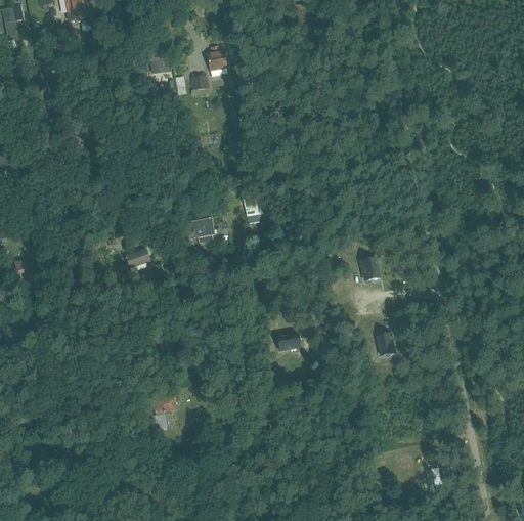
[(91,16),(92,16),(89,0),(69,0),(71,10),(75,9),(76,18),(91,15),(91,16)]
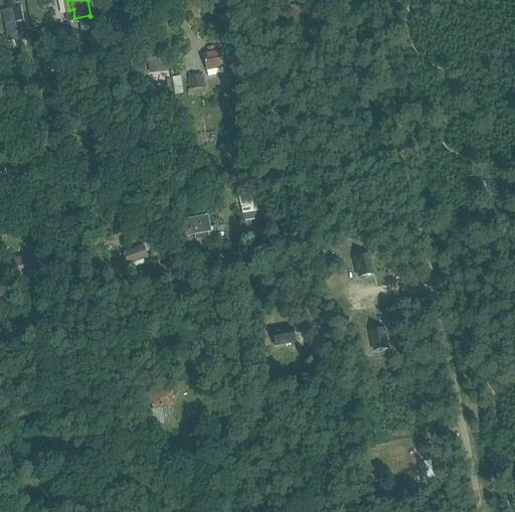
[(132,0),(134,10),(146,7),(144,0),(132,0)]
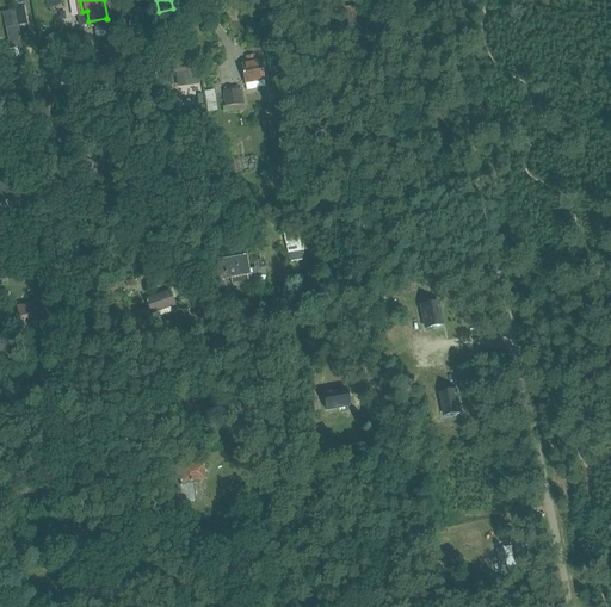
[(18,48),(24,48),(16,6),(2,8),(11,45),(17,44),(18,48)]
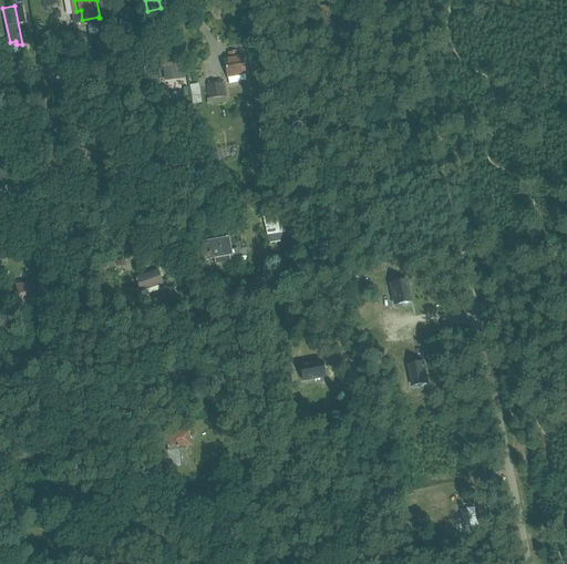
[(34,18),(38,31),(41,31),(41,30),(47,28),(44,16),(34,18)]
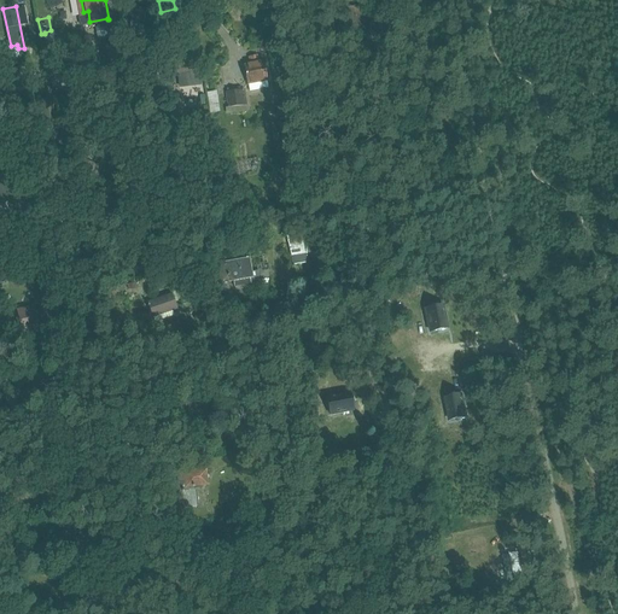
[(105,21),(95,23),(98,35),(117,30),(115,19),(105,21)]
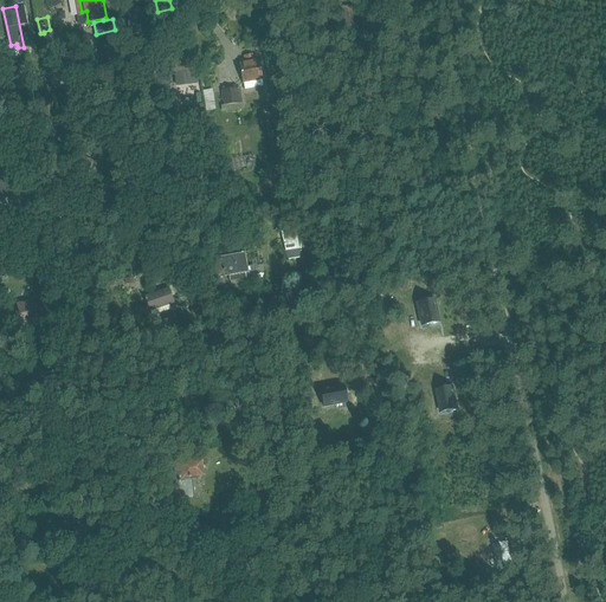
[(32,44),(25,45),(28,64),(36,63),(32,44)]
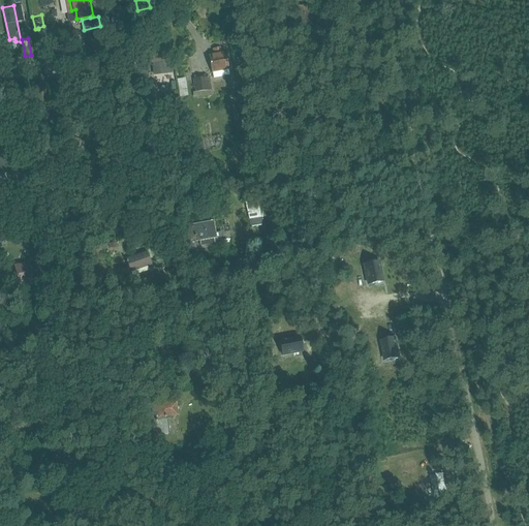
[(112,40),(114,56),(118,55),(118,56),(124,56),(122,39),(112,40)]
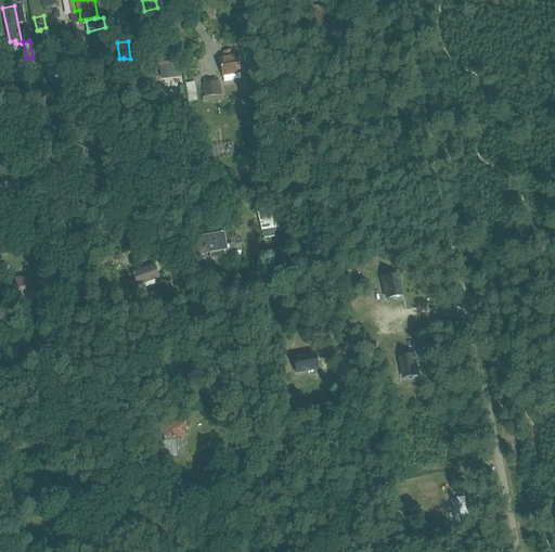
[(160,77),(180,75),(180,62),(178,62),(177,52),(170,52),(170,43),(154,45),(156,64),(159,64),(160,77)]
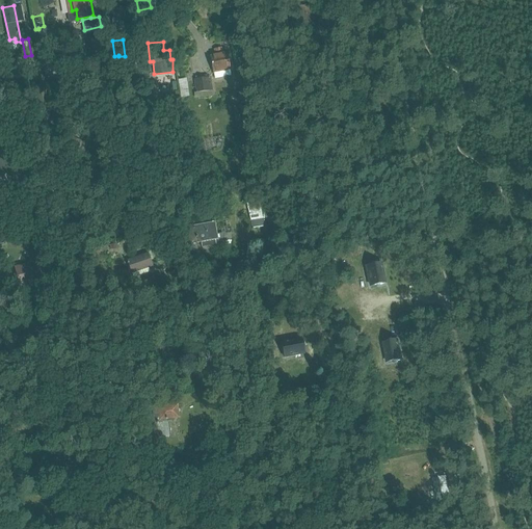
[(230,68),(231,68),(227,49),(223,50),(222,45),(214,47),(215,52),(210,53),(214,76),(231,72),(230,68)]
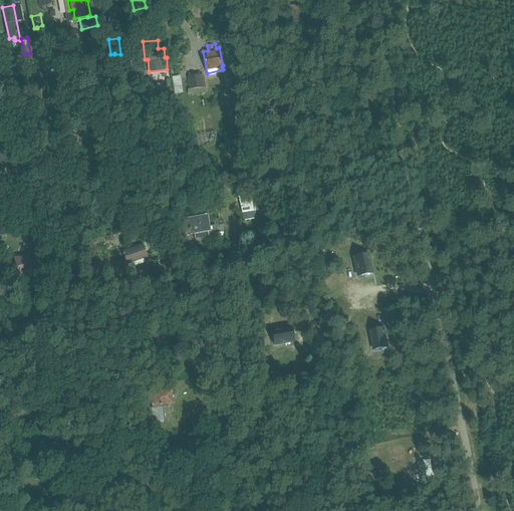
[(41,64),(47,72),(52,68),(53,69),(56,66),(53,62),(51,64),(46,59),(41,64)]
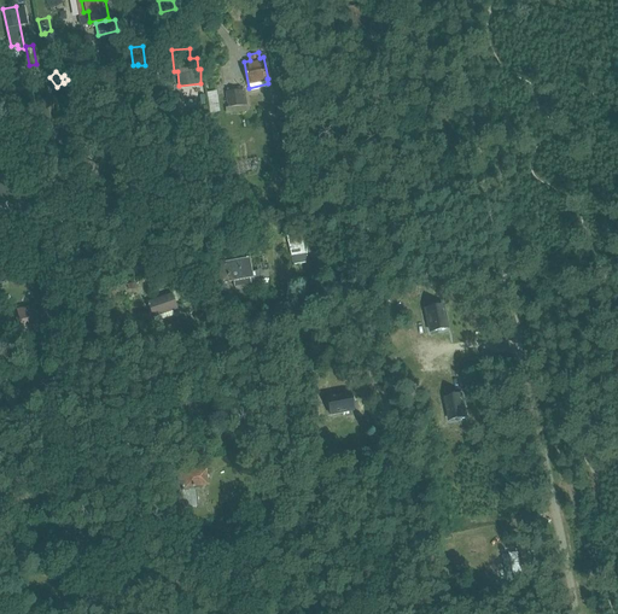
[(111,79),(110,74),(105,75),(104,72),(94,75),(95,82),(111,79)]
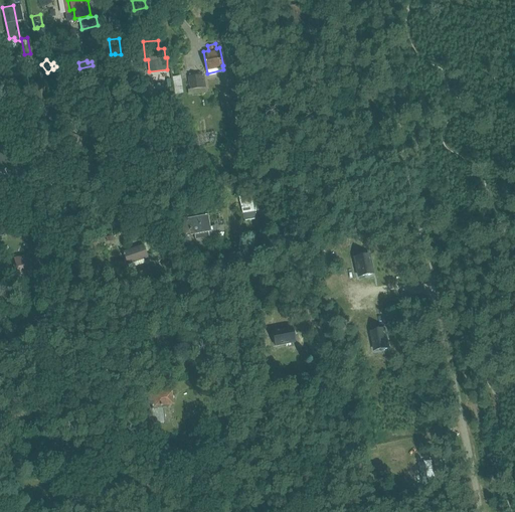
[(207,90),(204,72),(201,72),(201,70),(189,71),(189,74),(188,74),(189,88),(187,88),(188,93),(207,90)]
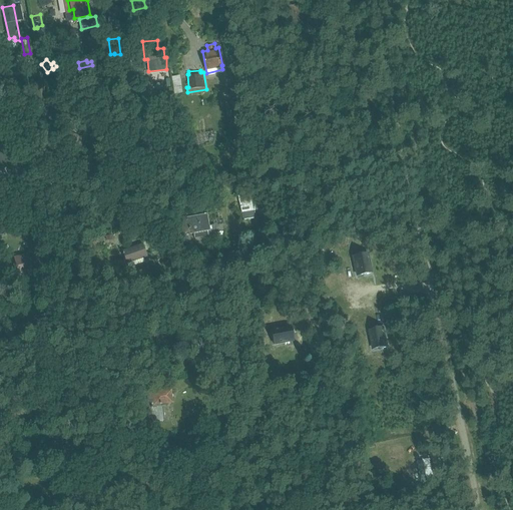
[(182,89),(179,73),(171,74),(174,88),(175,88),(176,94),(182,89)]
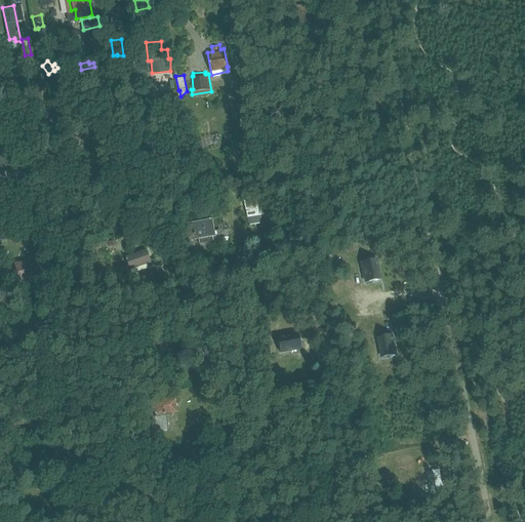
[(238,124),(245,122),(244,114),(236,116),(238,124)]
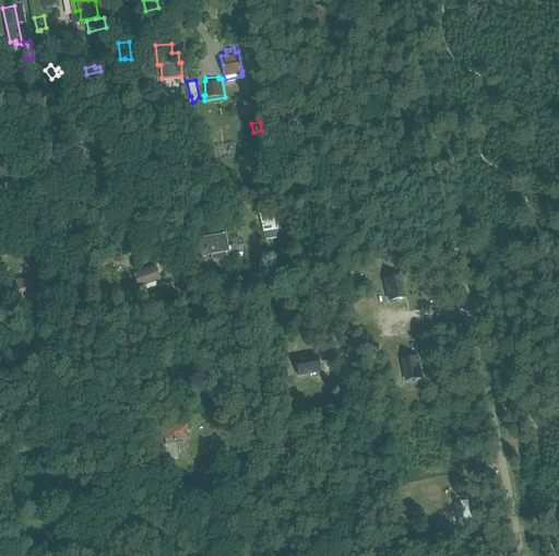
[(49,137),(46,123),(39,125),(39,129),(42,138),(49,137)]
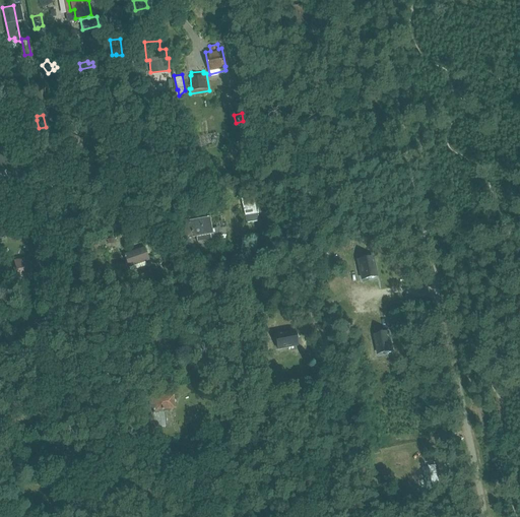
[(39,128),(37,120),(25,122),(27,132),(40,130),(39,128)]
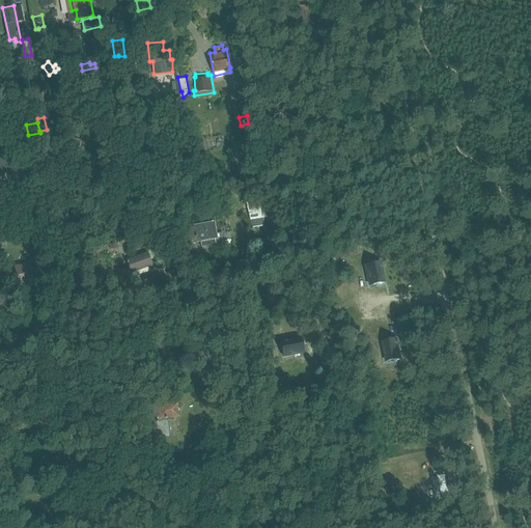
[(255,155),(250,151),(246,158),(251,162),(255,155)]
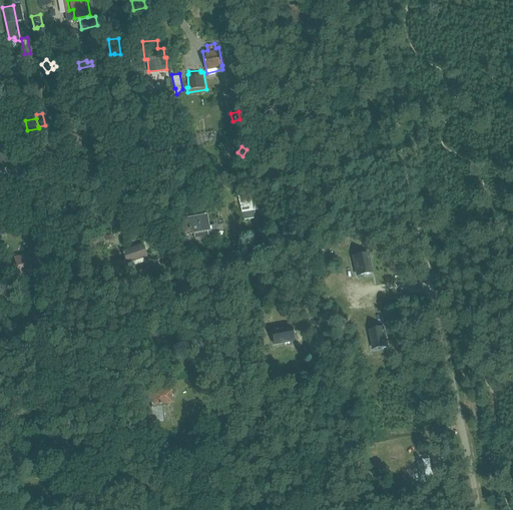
[(25,179),(13,178),(13,190),(25,190),(25,179)]
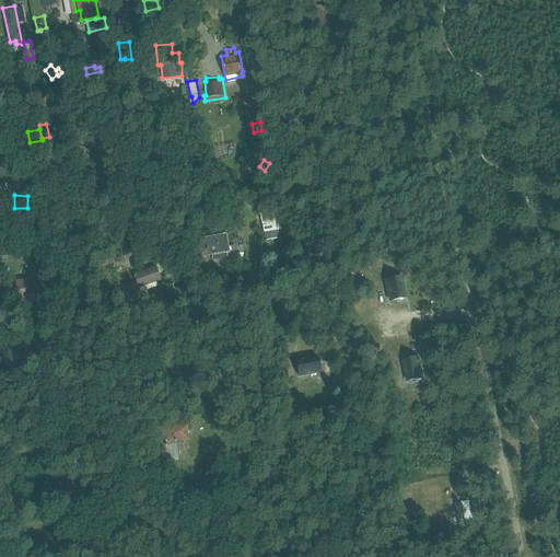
[(278,235),(272,208),(259,211),(261,218),(256,219),(258,227),(263,225),(265,239),(278,235)]
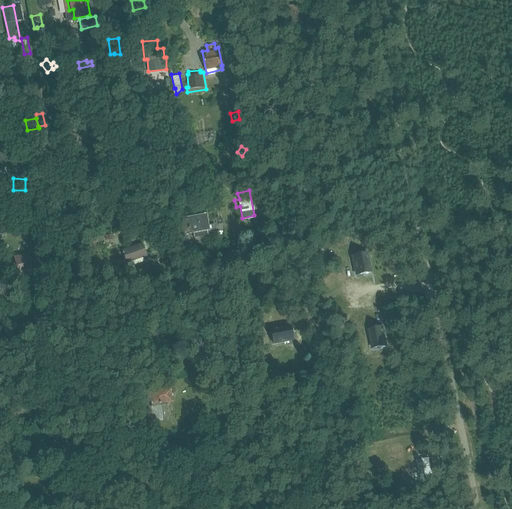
[(194,236),(216,232),(215,222),(209,223),(207,212),(186,215),(186,214),(179,215),(182,233),(193,231),(194,236)]
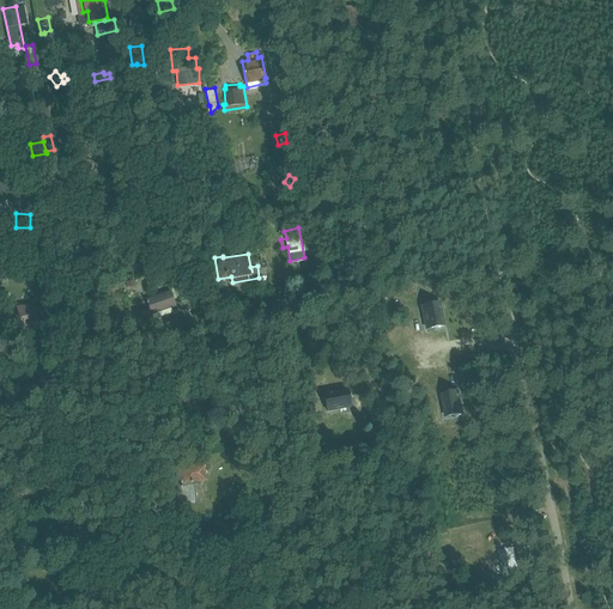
[(153,317),(173,310),(171,306),(176,304),(171,288),(146,297),(151,314),(152,312),(153,317)]
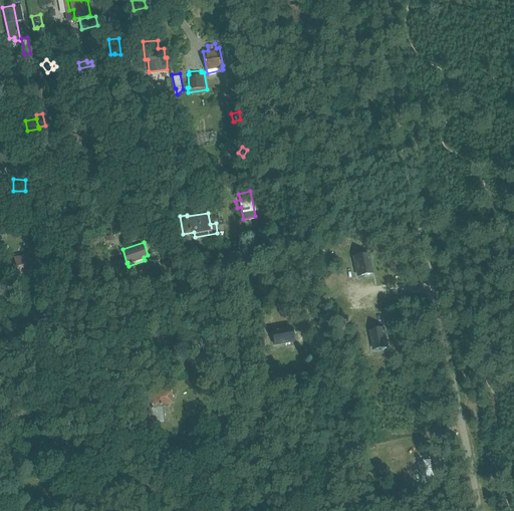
[(14,254),(17,273),(30,271),(27,252),(14,254)]
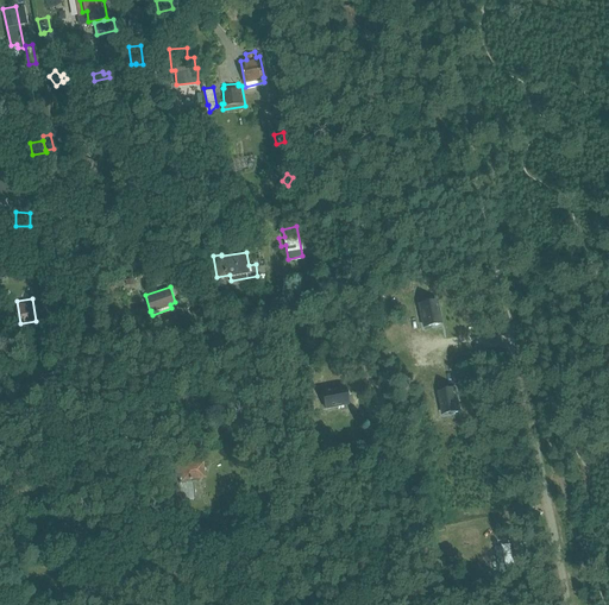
[(422,326),(441,321),(435,298),(418,303),(422,326)]
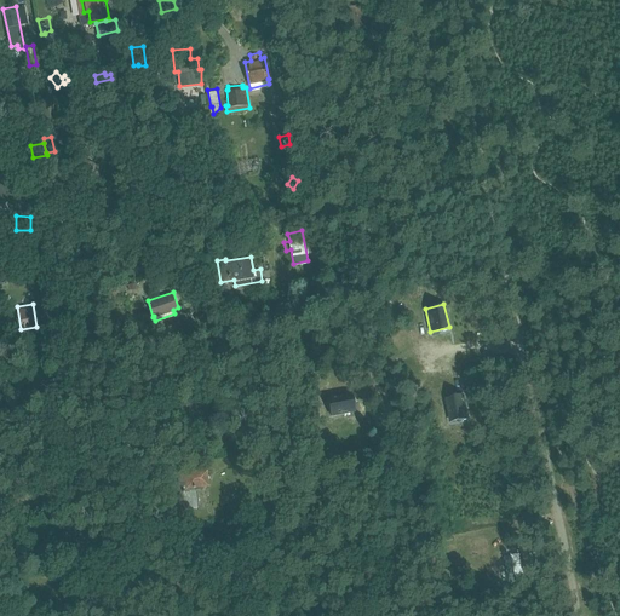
[(196,315),(200,330),(214,327),(210,310),(196,315)]
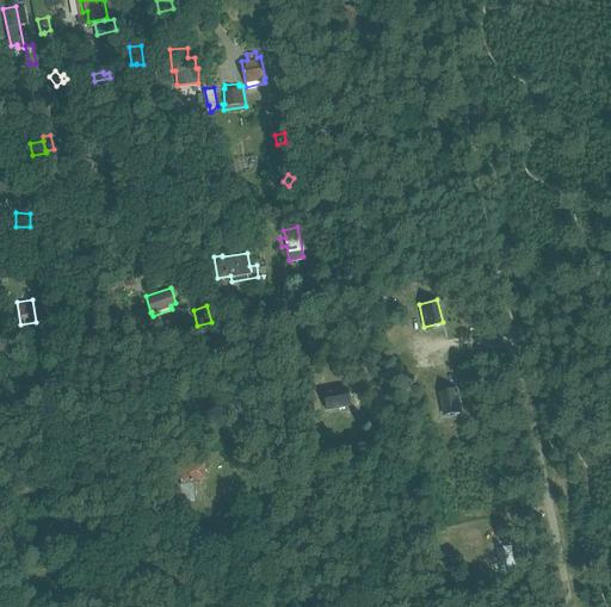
[(73,361),(82,359),(79,339),(68,340),(71,351),(67,352),(69,358),(72,358),(73,361)]
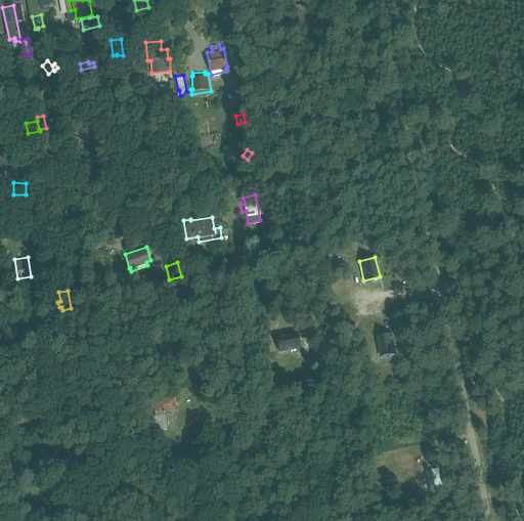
[(22,311),(25,320),(33,318),(32,316),(34,315),(32,311),(31,311),(30,309),(22,311)]
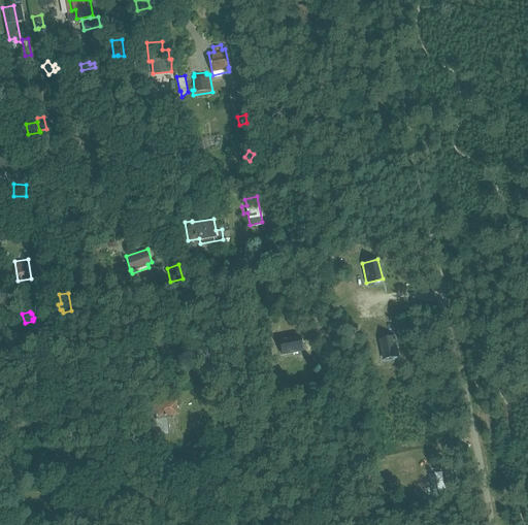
[(282,354),(303,350),(300,333),(278,337),(282,354)]
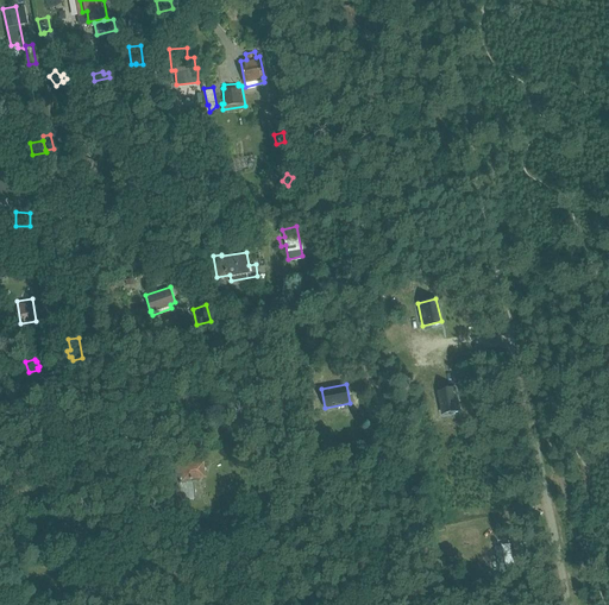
[(438,389),(444,413),(459,409),(454,386),(438,389)]
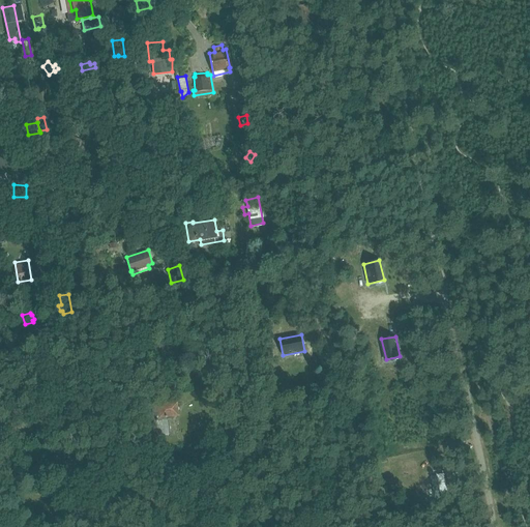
[(55,387),(55,397),(72,397),(72,388),(55,387)]
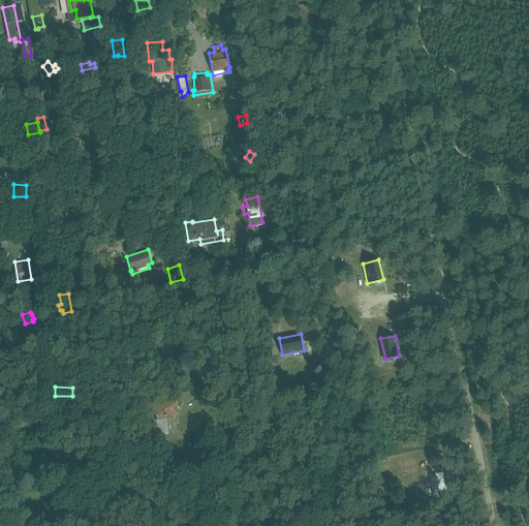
[(165,415),(179,414),(177,399),(167,400),(167,397),(156,399),(156,401),(149,402),(148,393),(131,394),(133,408),(147,407),(147,409),(142,409),(143,416),(145,416),(145,420),(141,420),(142,427),(148,427),(149,435),(167,433),(167,430),(169,430),(168,419),(166,420),(166,418),(165,418),(165,415)]
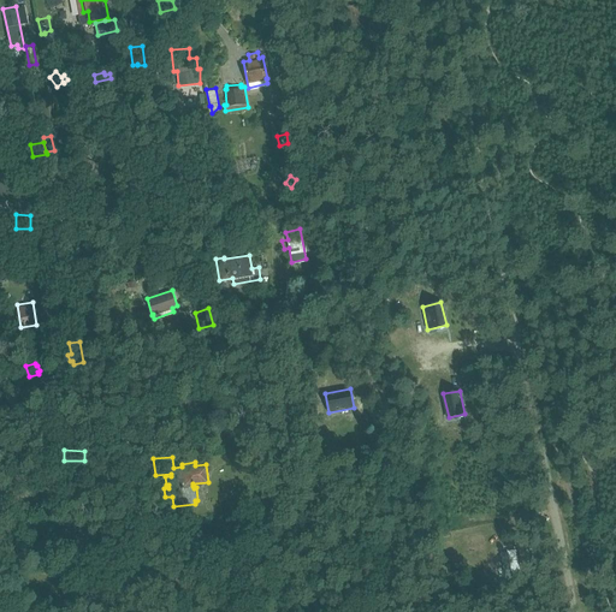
[(501,550),(502,574),(516,574),(516,550),(501,550)]
